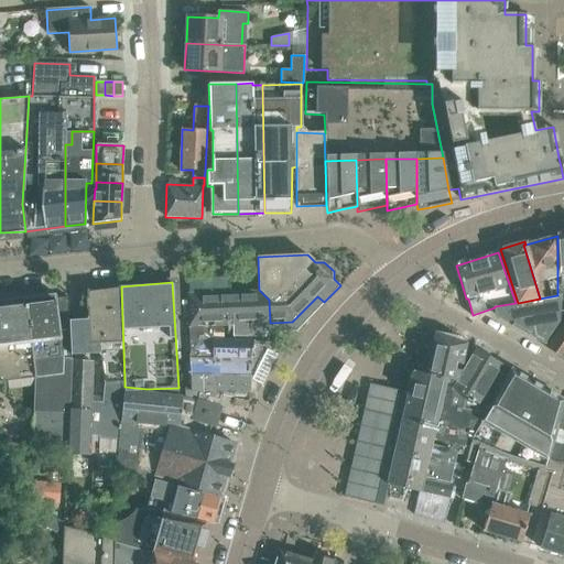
[(102,404),(99,436),(120,438),(121,421),(125,387),(125,382),(121,286),(86,290),(87,320),(69,321),(71,355),(99,354),(105,383),(102,404)]
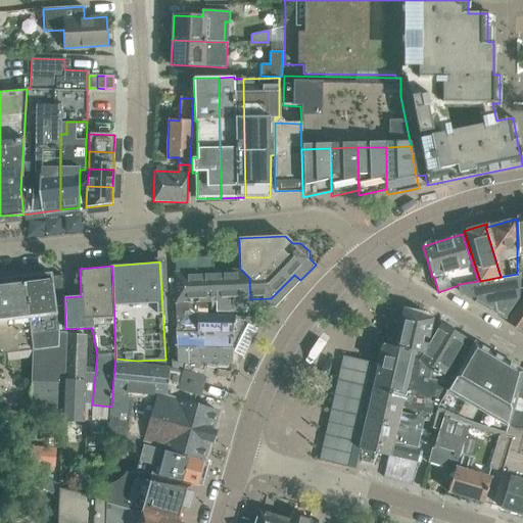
[(207,301),(241,299),(250,299),(249,278),(240,269),(206,271),(206,272),(207,301)]
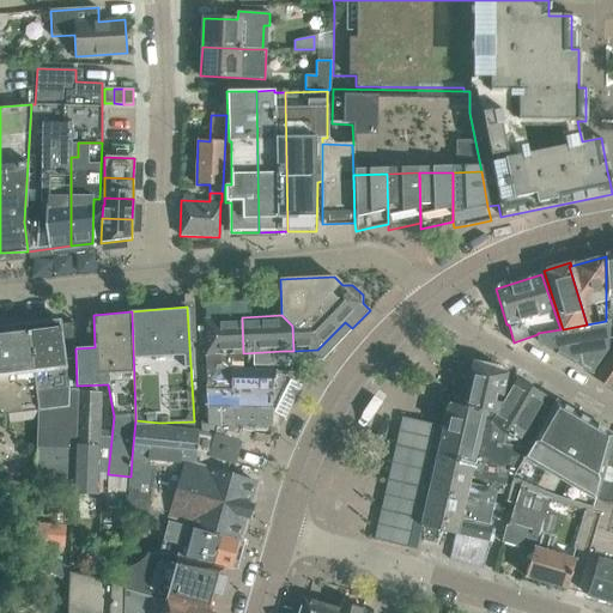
[(73,499),(73,492),(77,390),(73,322),(60,323),(60,319),(28,323),(38,410),(37,411),(35,449),(35,463),(36,463),(35,498),(73,499)]
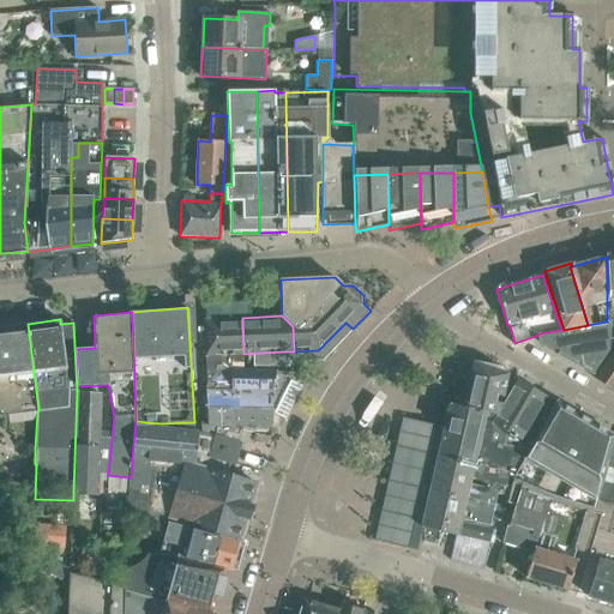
[(242,319),(204,321),(205,363),(232,362),(230,354),(244,354),(242,319)]
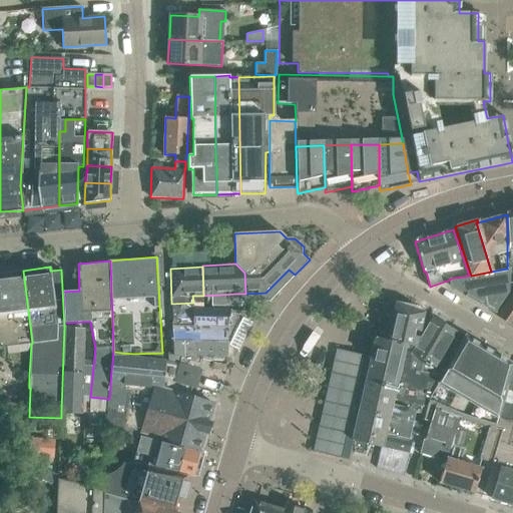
[(507,270),(450,280),(450,286),(494,315),(509,293),(507,270)]
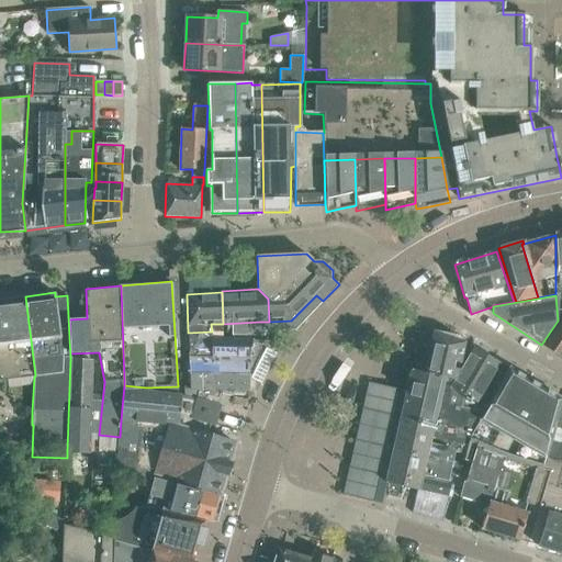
[(0,380),(30,377),(34,377),(35,375),(25,296),(0,299),(0,380)]
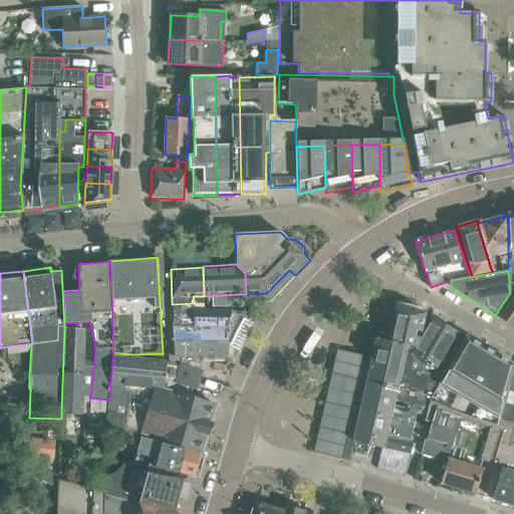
[(513,294),(498,319),(513,329),(513,326),(513,294)]
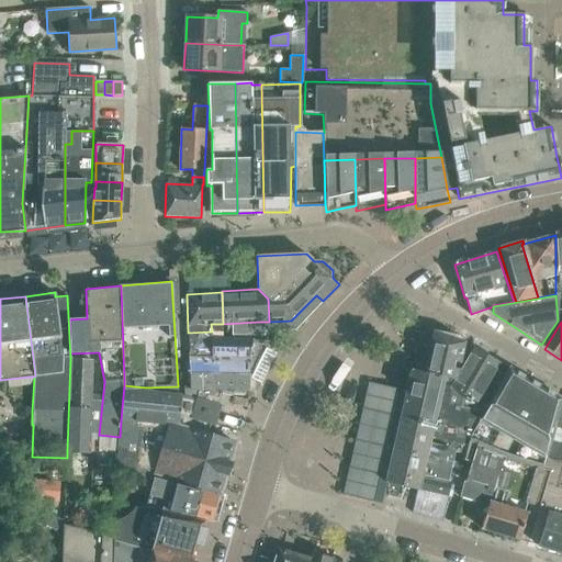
[(212,338),(212,332),(188,333),(190,392),(212,390),(220,390),(248,391),(249,359),(254,340),(212,338)]
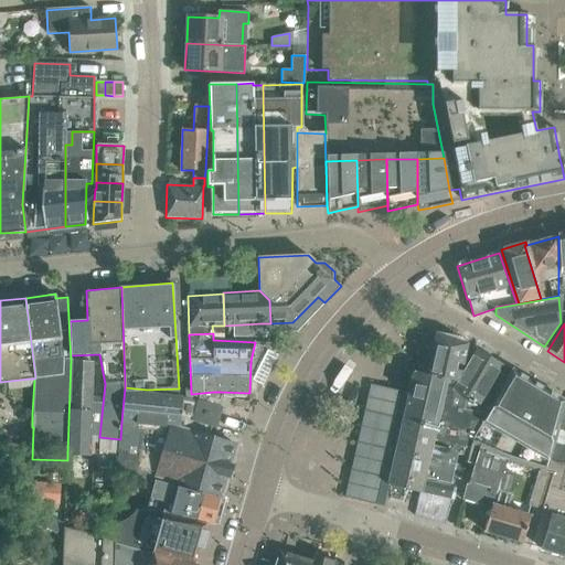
[(457,382),(452,391),(466,398),(479,406),(502,366),(476,351),(467,365),(462,363),(467,345),(452,338),(452,339),(436,334),(426,375),(445,379),(457,382)]
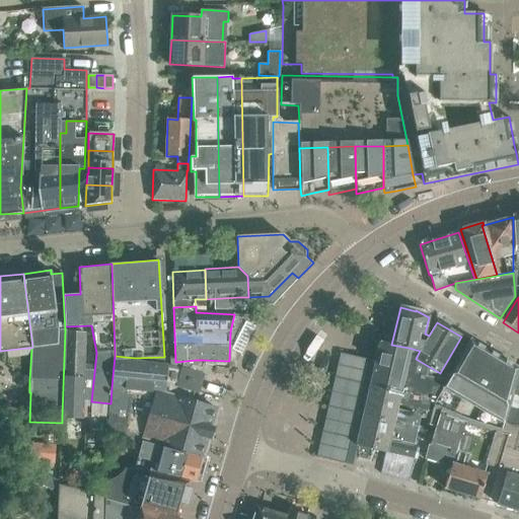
[(82,401),(91,401),(94,372),(83,371),(84,331),(65,330),(62,417),(82,418),(82,401)]
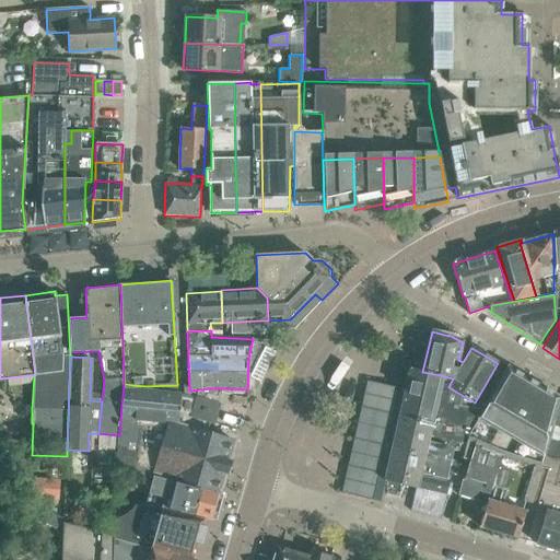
[(458,406),(462,395),(448,387),(453,378),(441,375),(422,372),(409,369),(398,417),(452,429),(461,431),(467,433),(476,420),(481,411),(458,406)]
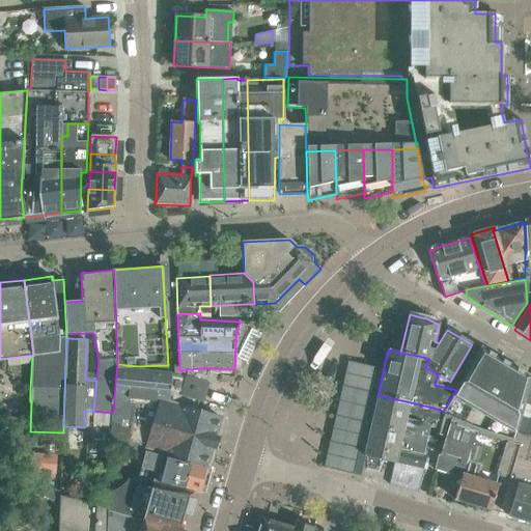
[(530,379),(482,351),(454,398),(514,434),(530,379)]
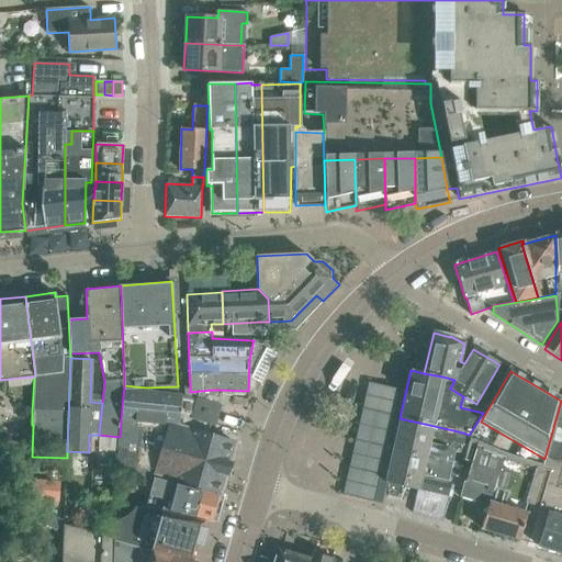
[(370,382),(364,405),(391,413),(397,389),(370,382)]
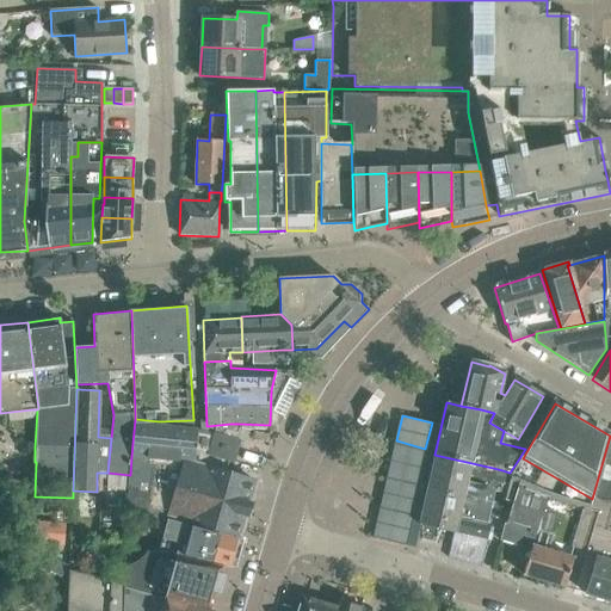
[(134,456),(131,456),(130,475),(129,479),(125,517),(167,520),(167,517),(239,537),(257,483),(207,467),(209,452),(216,433),(235,440),(239,424),(230,424),(207,426),(198,429),(137,421),(134,456)]
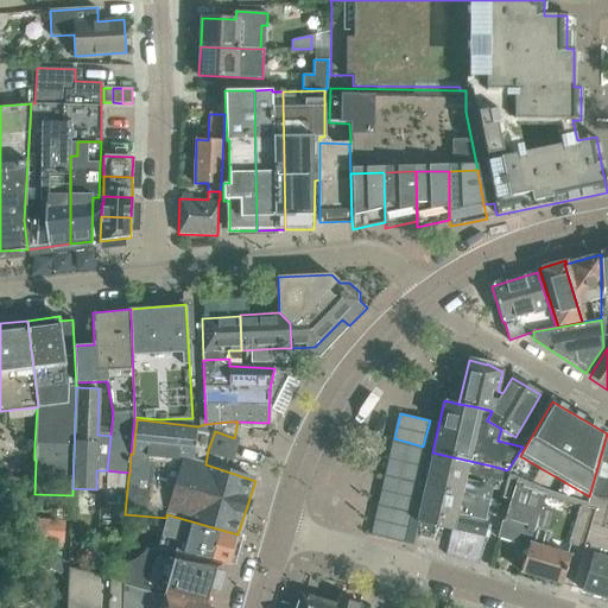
[(239,439),(234,438),(215,431),(208,450),(232,458),(239,439)]
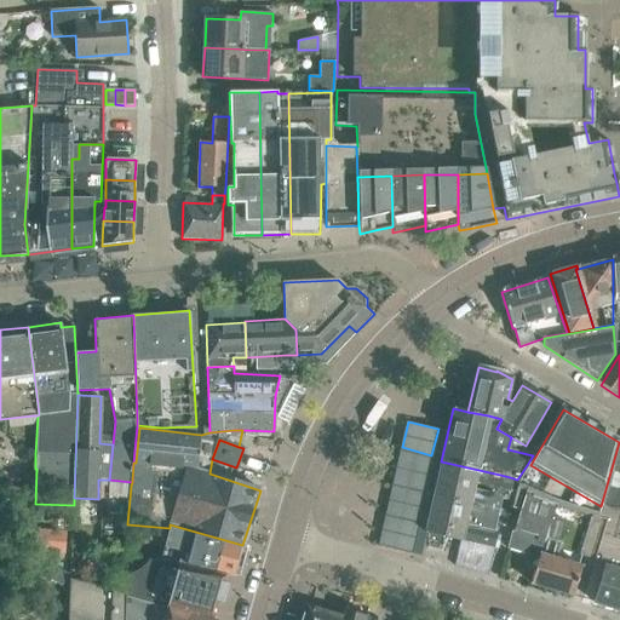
[(619,441),(619,442),(601,506),(619,511),(619,441)]
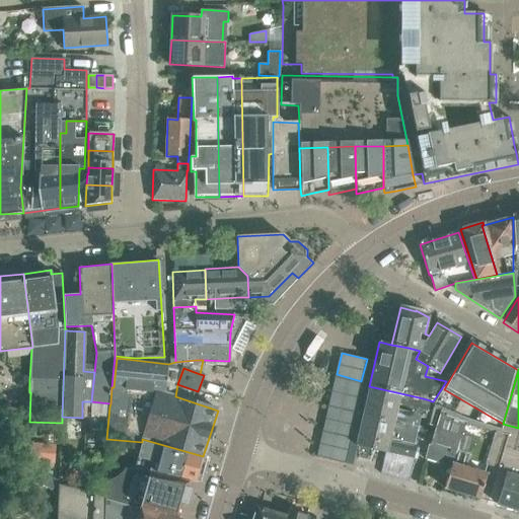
[(419,397),(369,386),(362,416),(418,429),(418,428),(413,427),(416,410),(419,397)]
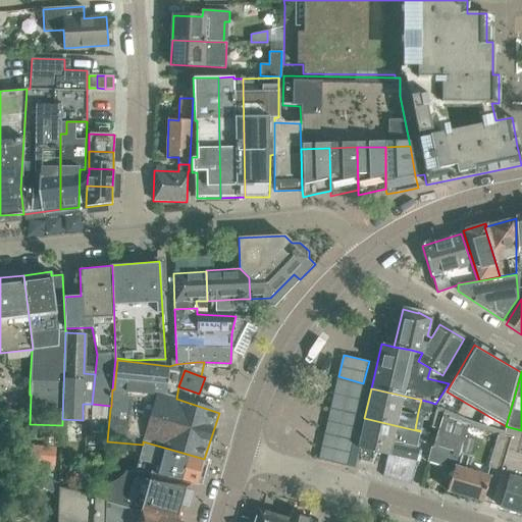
[(454,468),(447,490),(483,502),(491,477),(470,470),(473,458),(470,457),(474,441),(464,438),(468,424),(438,412),(427,447),(425,461),(454,468)]
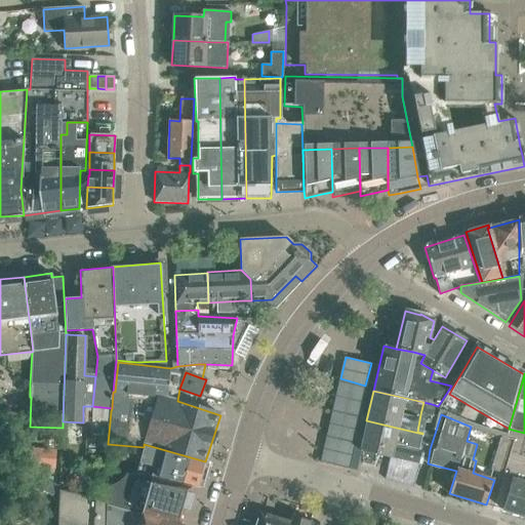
[(422,434),(366,420),(358,451),(361,453),(360,463),(372,467),(378,456),(387,457),(389,458),(389,457),(417,465),(420,451),(419,450),(422,434)]
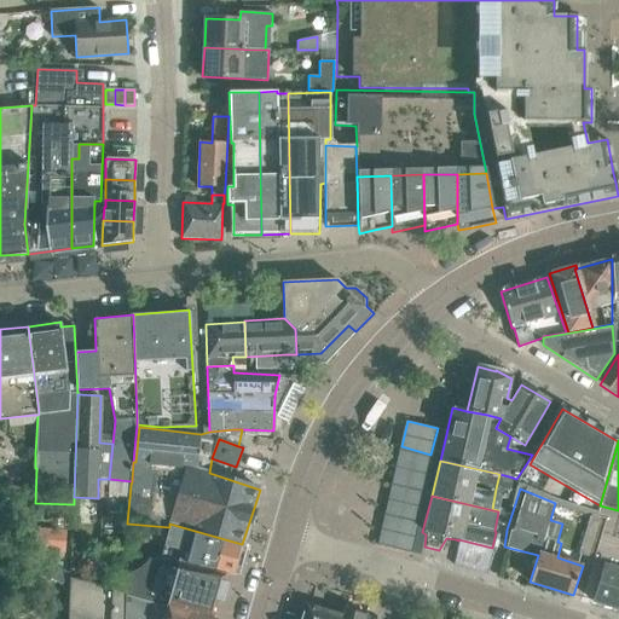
[(600,544),(595,560),(607,563),(605,567),(603,567),(594,602),(618,608),(618,534),(615,534),(618,522),(618,510),(600,505),(596,518),(607,520),(603,531),(600,544)]
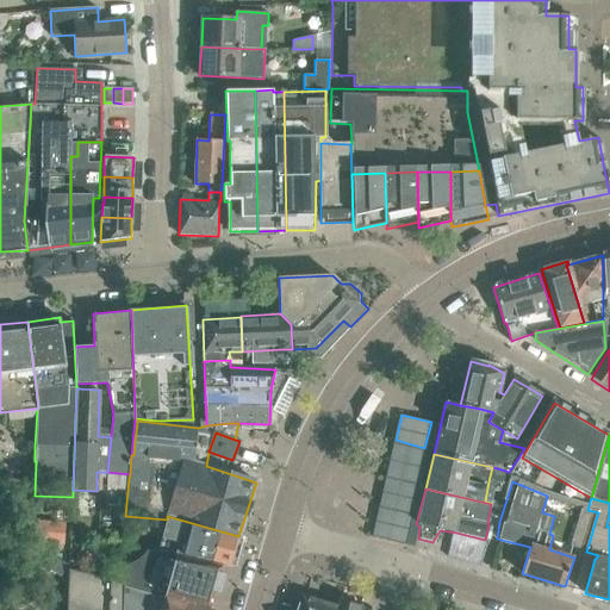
[(582,508),(578,518),(570,547),(586,552),(591,536),(598,512),(587,510),(582,508)]
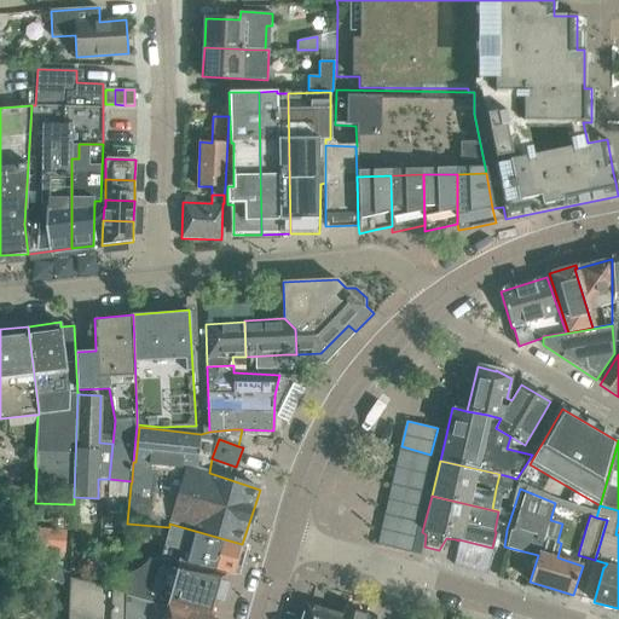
[(168,527),(163,547),(160,561),(225,580),(226,576),(232,577),(235,568),(241,548),(187,532),(168,527)]
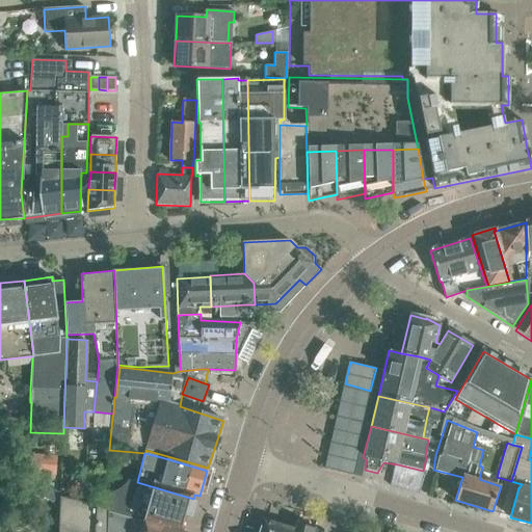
[(32,454),(32,459),(31,474),(54,475),(55,461),(56,456),(32,454)]
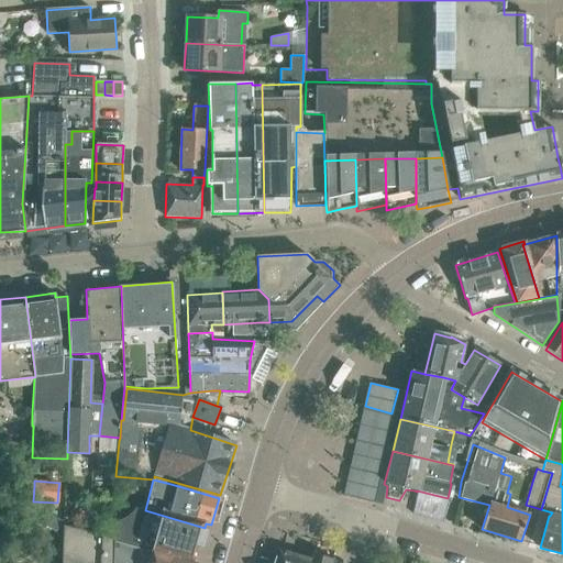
[(114,540),(114,541),(191,562),(195,562),(200,547),(203,547),(206,536),(202,536),(205,528),(145,510),(134,508),(134,509),(131,512),(128,516),(124,518),(120,520),(116,521),(114,521),(113,540),(114,540)]
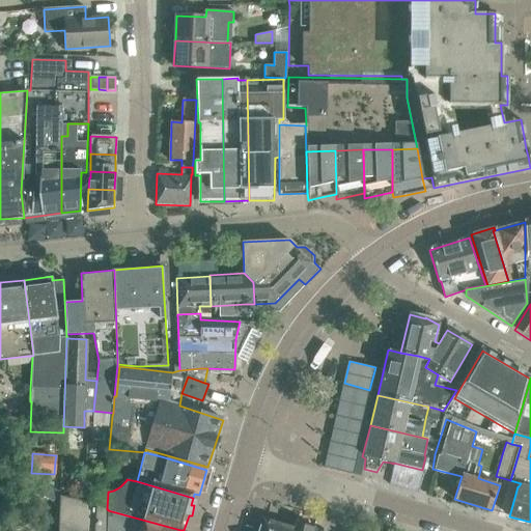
[(42,486),(44,493),(47,495),(53,493),(50,481),(44,483),(42,486)]
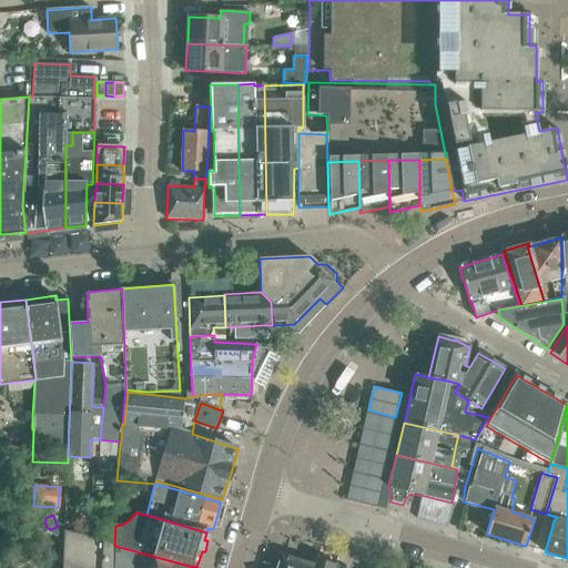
[(61,530),(61,567),(193,567),(115,546),(113,545),(112,540),(61,530)]
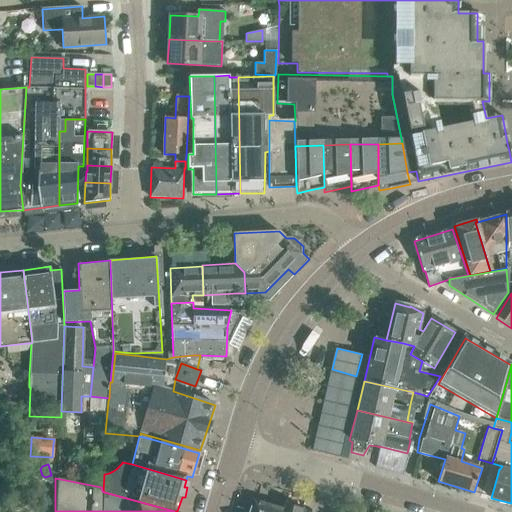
[(302,511),(304,508),(283,502),(281,510),(257,503),(252,505),(249,511),(302,511)]
